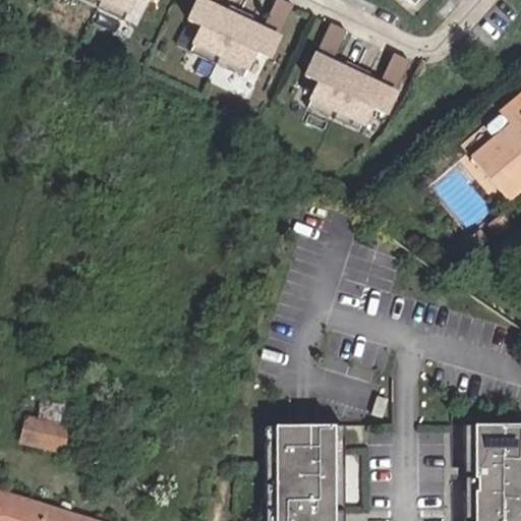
[(130,0),(140,0),(147,3),(148,0),(77,0),(121,20),(130,0)]
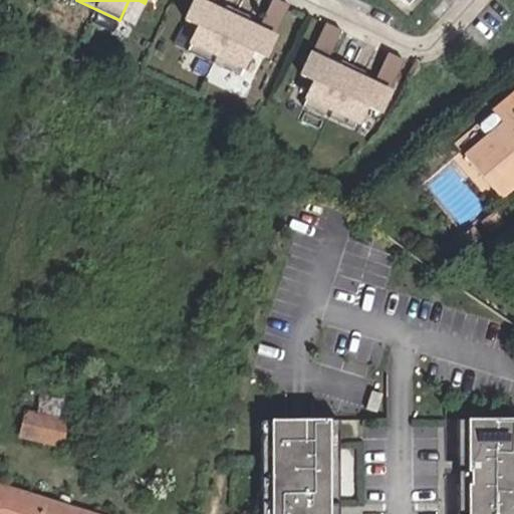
[(248,52),(261,58),(286,6),(273,0),(270,0),(259,23),(248,18),(251,11),(228,0),(227,0),(224,6),(213,1),(213,0),(193,0),(184,21),(197,27),(186,52),(236,76),(248,52)]
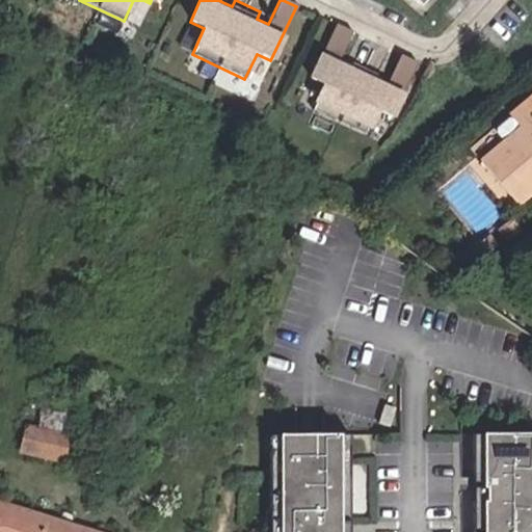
[(376,111),(391,117),(416,63),(400,56),(388,81),(376,76),(379,69),(354,57),(351,63),(340,58),(352,33),(336,25),(310,79),(324,86),(312,111),(365,136),(376,111)]
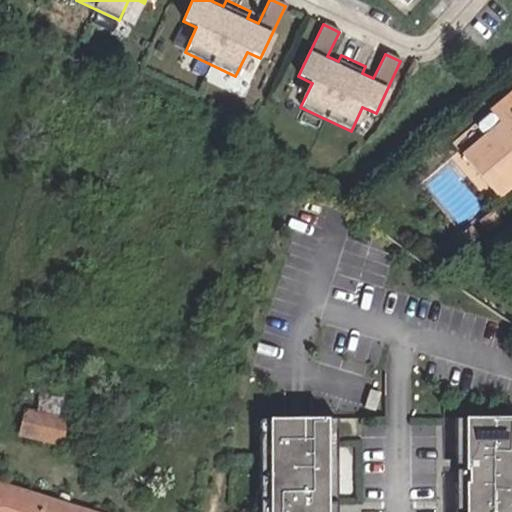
[(511,86),(493,104),(505,118),(511,111),(511,86)]
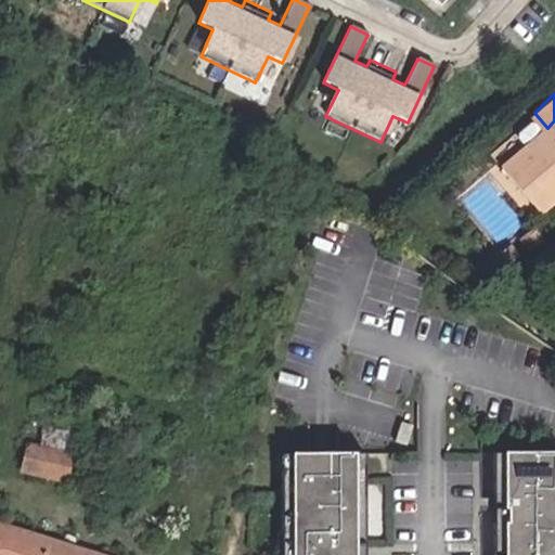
[(520,133),(530,144),(546,130),(536,119),(532,119),(520,129),(520,133)]
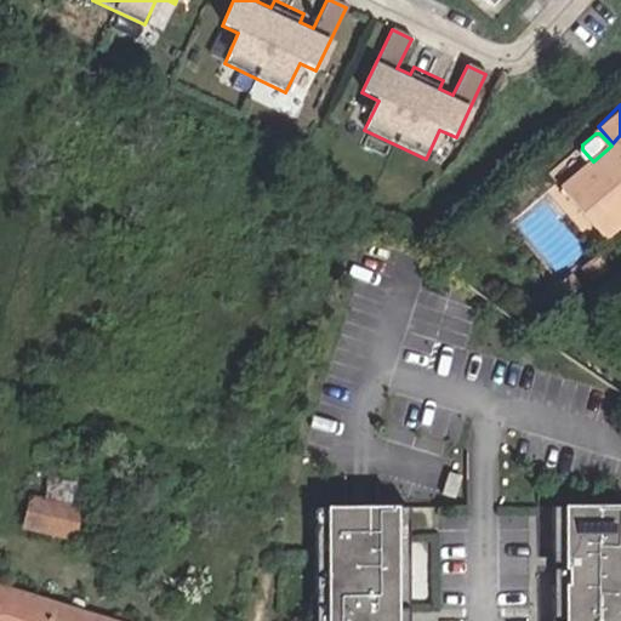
[(620,135),(613,143),(611,146),(593,161),(564,188),(599,227),(620,206),(620,135)]
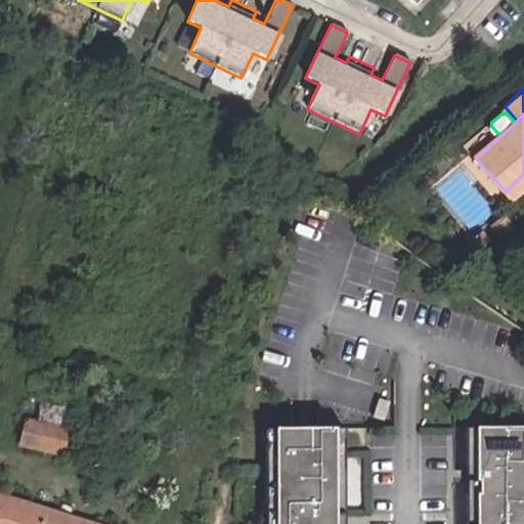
[(514,200),(523,189),(523,174),(506,191),(514,200)]
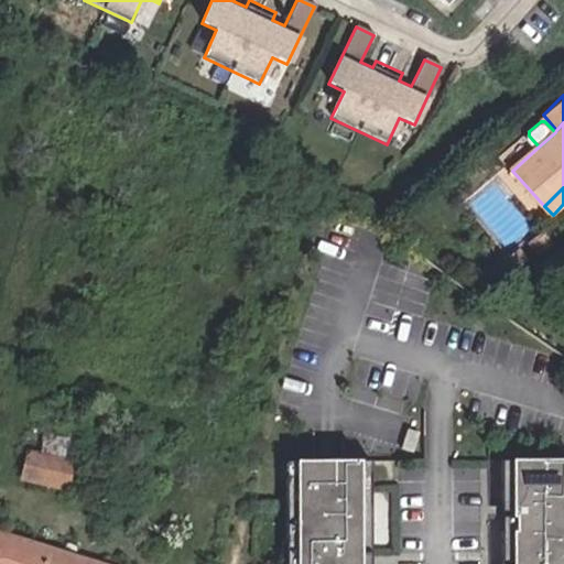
[(543,235),(528,247),(537,258),(552,245),(543,235)]
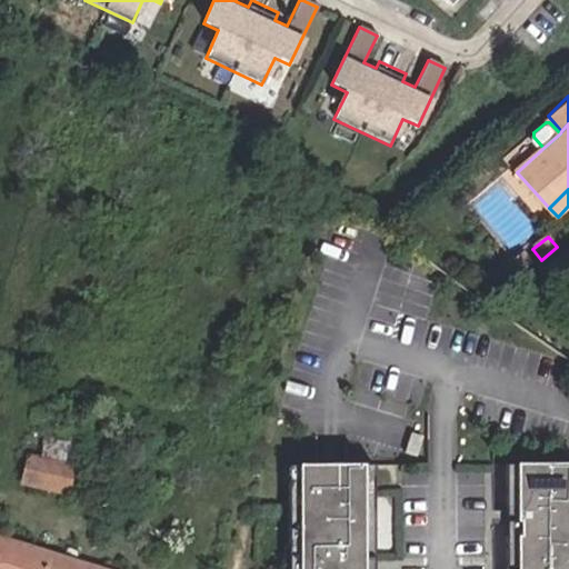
[(73,462),(80,435),(37,425),(30,452),(73,462)]
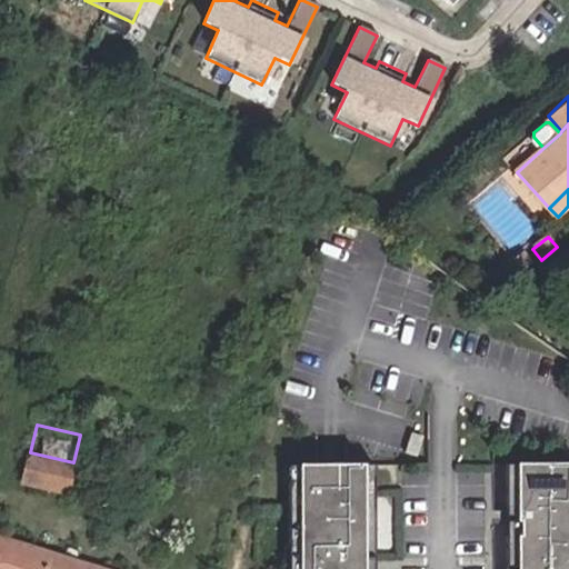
[(422,455),(429,435),(418,431),(411,451),(422,455)]
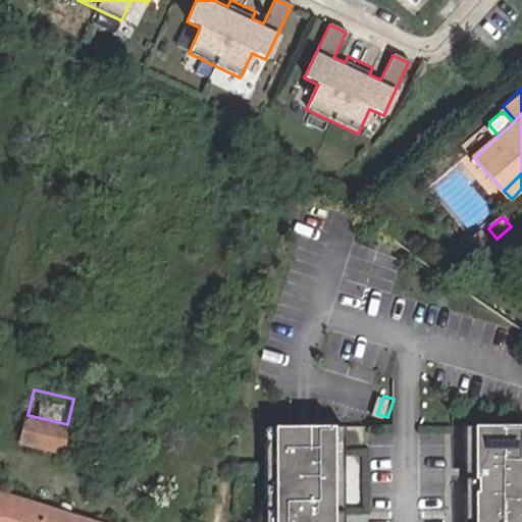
[(61,454),(67,424),(28,415),(20,445),(61,454)]
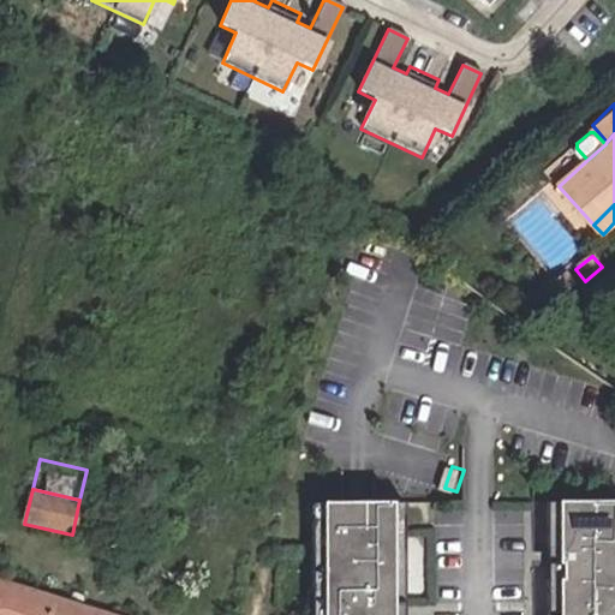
[(395,614),(395,573),(406,573),(406,502),(358,502),(324,502),(326,521),(314,521),(314,589),(320,589),(320,614),(395,614)]
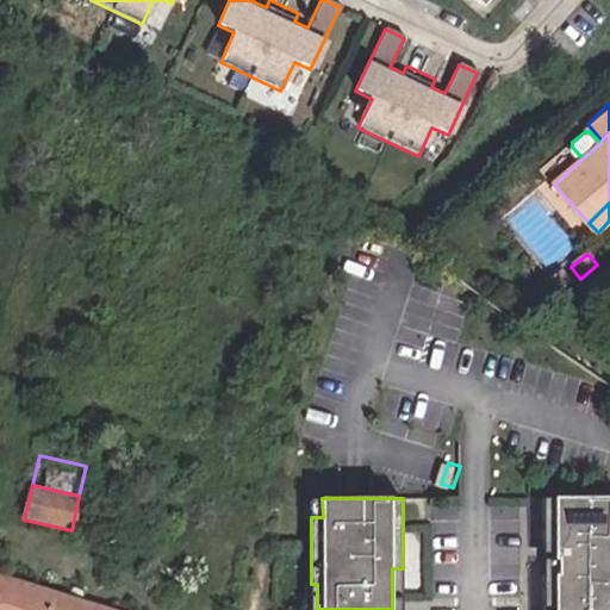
[(609,609),(609,498),(543,498),(545,547),(548,547),(548,574),(545,574),(543,609),(609,609)]
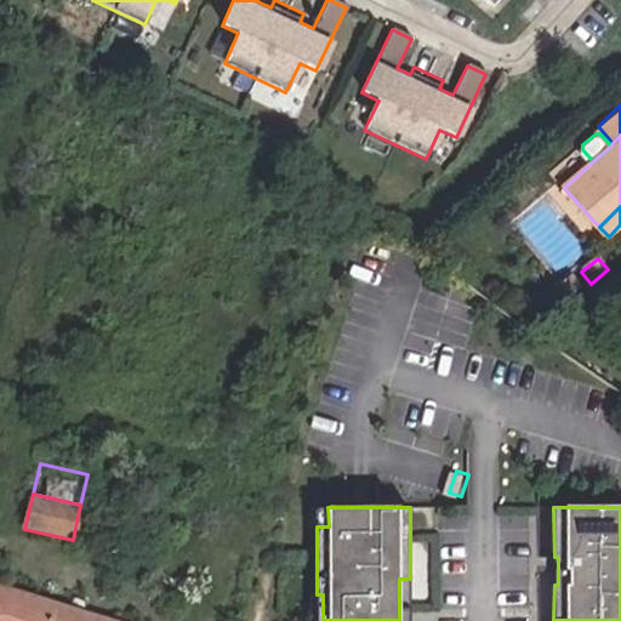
[(106,620),(97,619),(97,620),(55,608),(56,605),(0,587),(0,620),(106,620)]
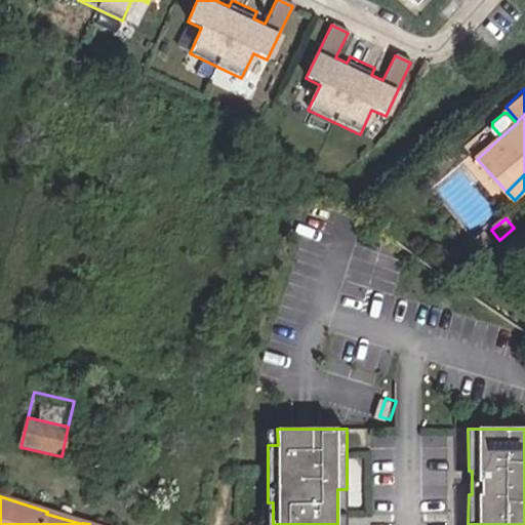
All buildings are outlined.
